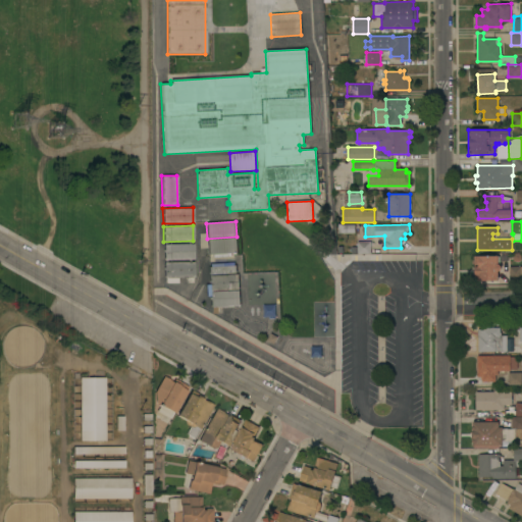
[(208,255),(207,239),(237,238),(237,253),(208,255)]
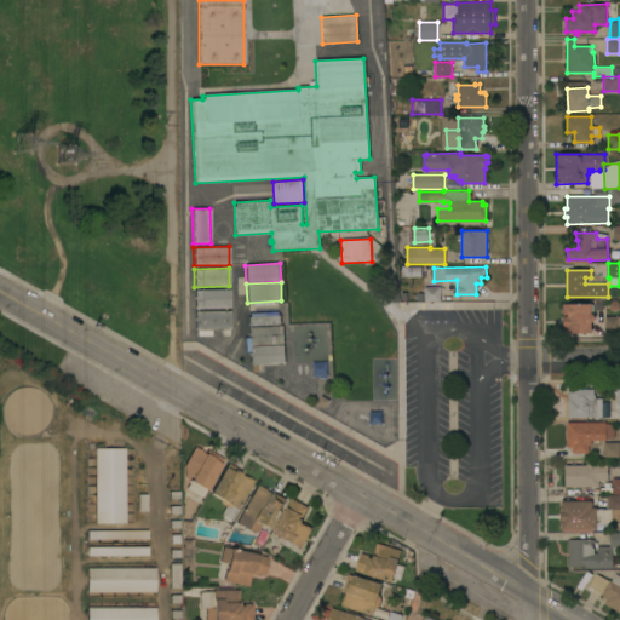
[(440,287),(440,300),(424,300),(424,287),(440,287)]
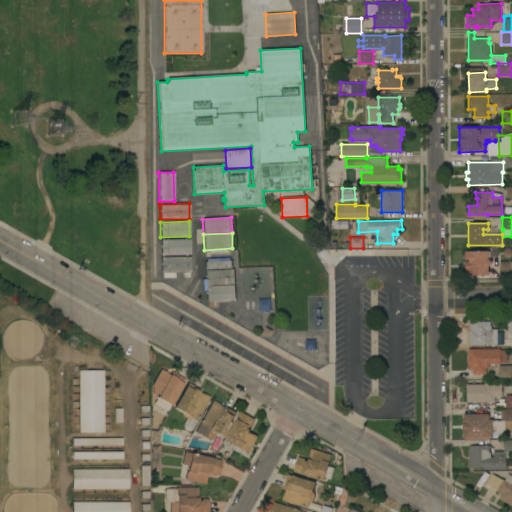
[(189,239),(190,254),(161,255),(160,240),(189,239)]
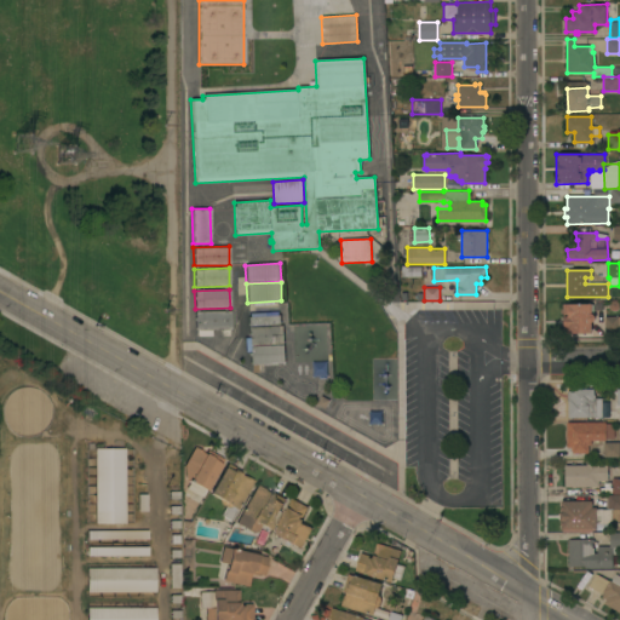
[(563,304),(591,303),(591,305),(593,305),(593,314),(595,314),(595,322),(591,322),(591,333),(567,333),(567,327),(564,327),(564,317),(563,317),(563,304)]
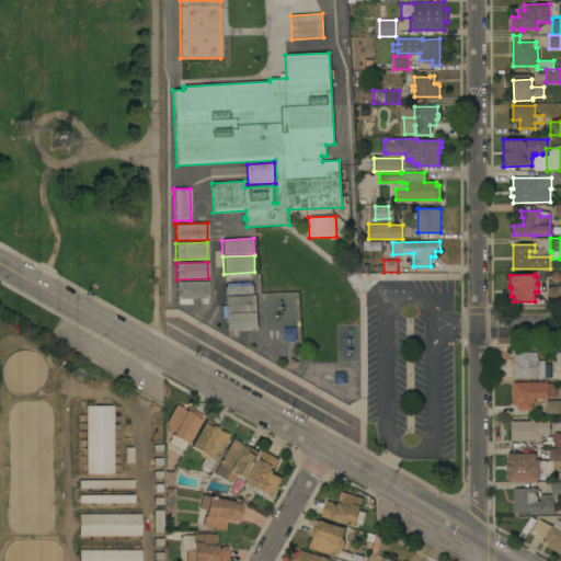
[(208,282),(208,298),(207,298),(207,304),(201,304),(199,298),(191,298),(191,304),(178,304),(178,298),(176,298),(176,283),(208,282)]
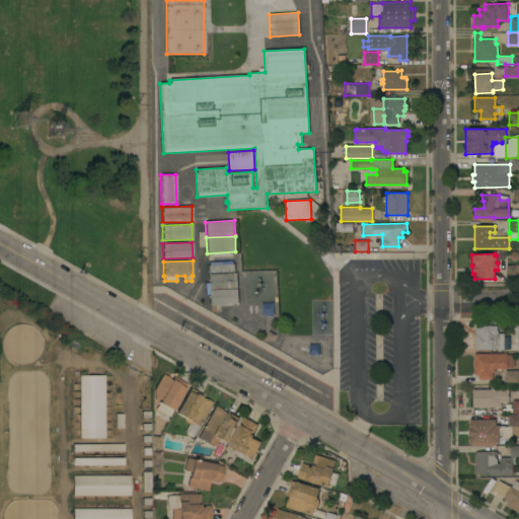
[(235,264),(235,271),(207,273),(207,265),(235,264)]
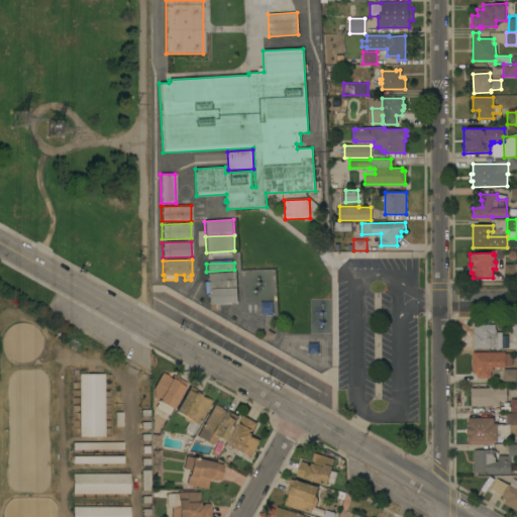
[(504,264),(516,264),(516,276),(504,276),(504,264)]
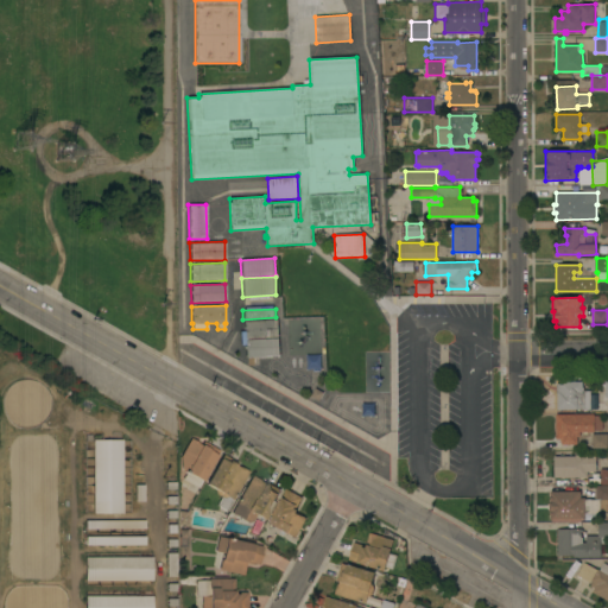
[(279,337),(244,339),(244,321),(278,320),(279,337)]
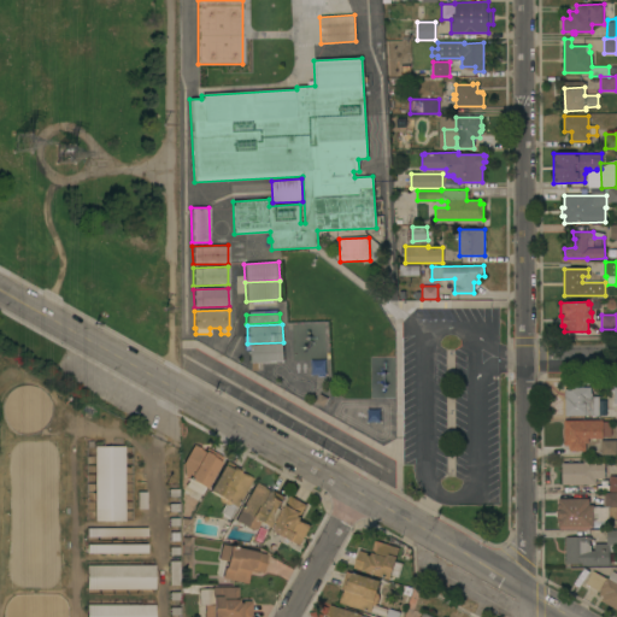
[(283,362),(256,363),(257,370),(250,370),(250,363),(248,363),(248,345),(283,344),(283,362)]
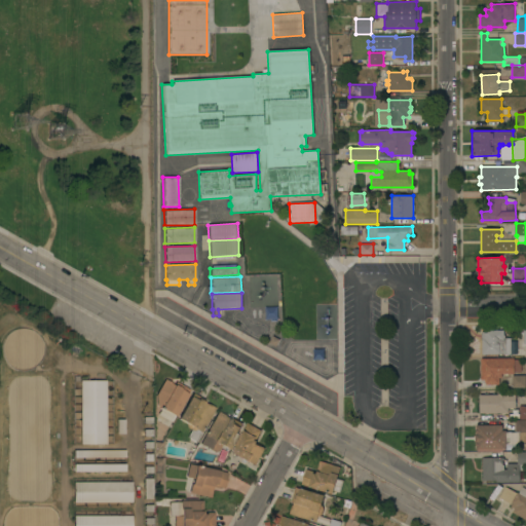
[(511,354),(482,354),(482,332),(484,332),(484,330),(503,330),(503,335),(504,335),(504,338),(511,338),(511,354)]
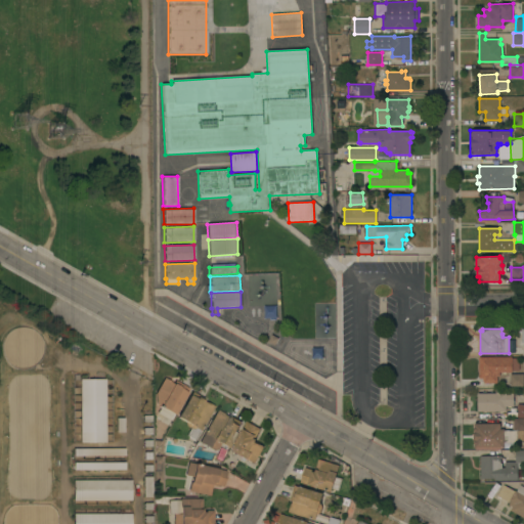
[(519,359),(519,370),(512,370),(512,372),(500,372),(500,377),(497,377),(497,382),(485,382),(485,380),(482,380),(482,378),(480,378),(480,357),(512,356),(512,359),(519,359)]
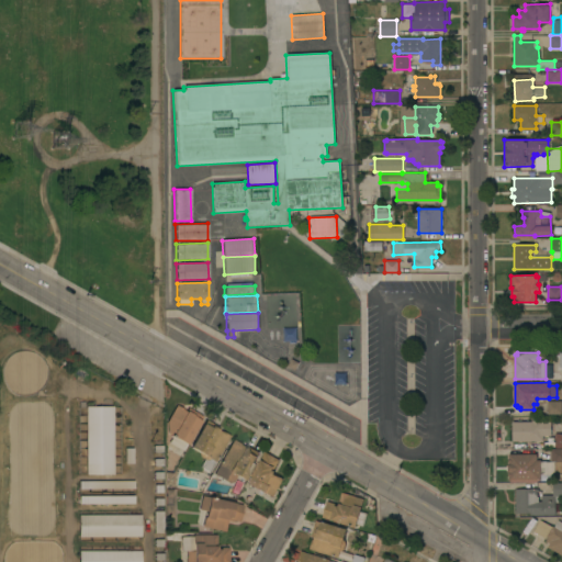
[(561,401),(561,414),(548,414),(547,401),(561,401)]
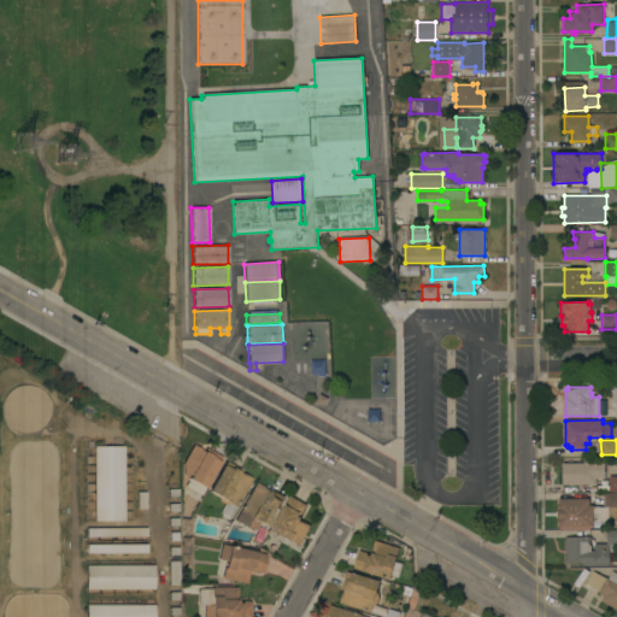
[(193,445),(200,448),(199,450),(204,452),(204,451),(211,454),(211,457),(219,462),(205,488),(204,487),(200,495),(184,487),(188,479),(183,476),(182,463),(193,445)]
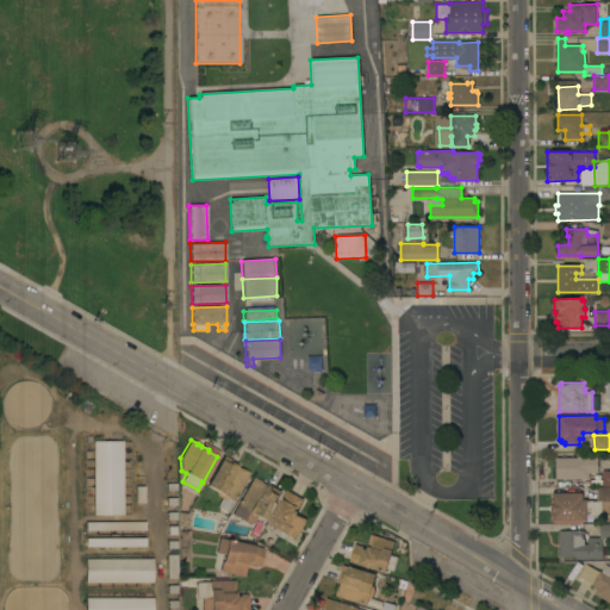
[(123,515),(94,515),(93,441),(123,441),(123,515)]
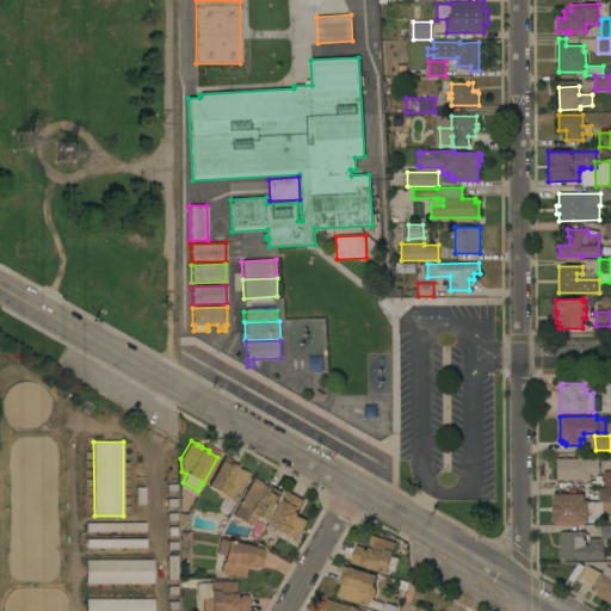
[(557,480),(556,458),(578,458),(578,454),(586,454),(586,458),(599,458),(599,474),(590,474),(590,480),(557,480)]
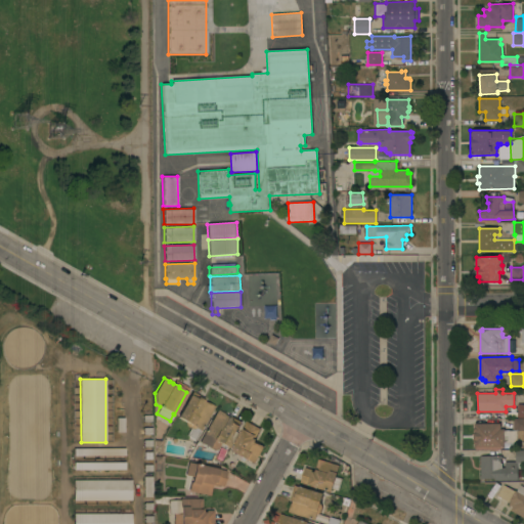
[(201,431),(200,430),(194,440),(186,436),(190,428),(186,427),(185,422),(177,418),(191,391),(206,399),(205,401),(214,406),(201,431)]
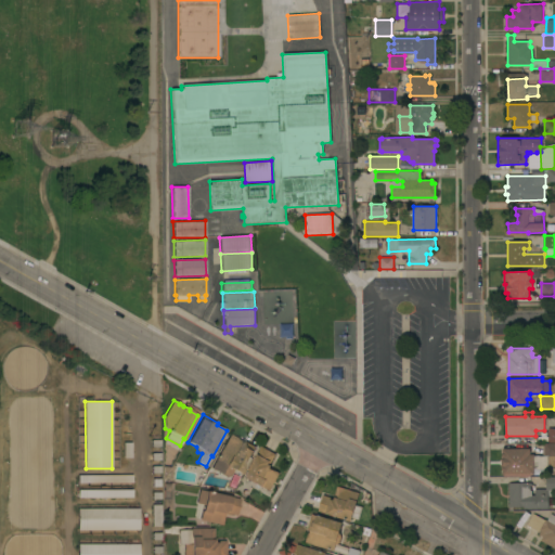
[(230,434),(235,437),(235,438),(246,444),(245,446),(254,451),(241,474),(233,469),(230,476),(227,477),(220,474),(221,474),(211,468),(230,434)]
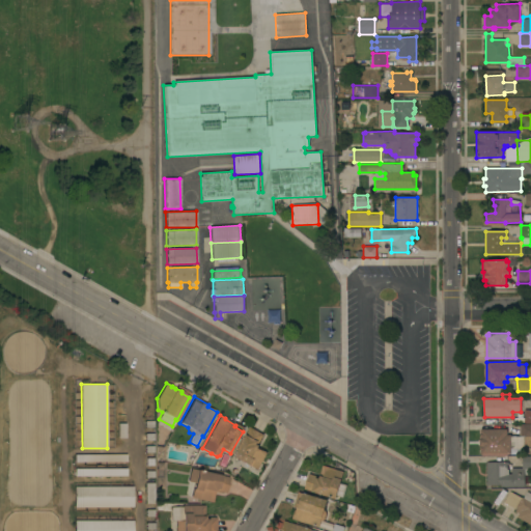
[(480,453),(480,429),(506,429),(506,430),(507,430),(507,432),(506,432),(506,435),(510,435),(510,437),(520,437),(519,425),(521,425),(521,424),(530,424),(530,450),(525,450),(525,451),(510,451),(510,453),(480,453)]
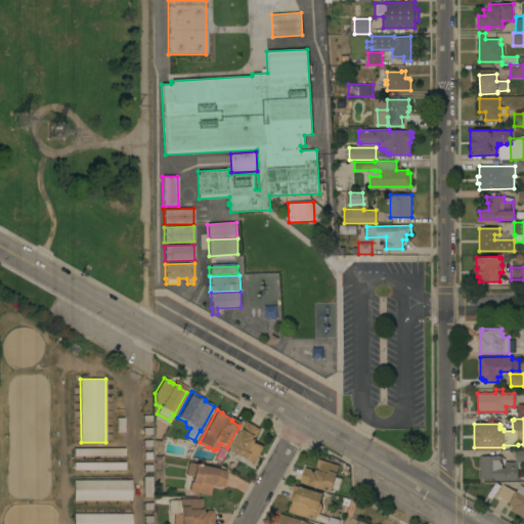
[(260,429),(255,439),(256,439),(255,442),(264,447),(255,464),(230,450),(247,422),(260,429)]
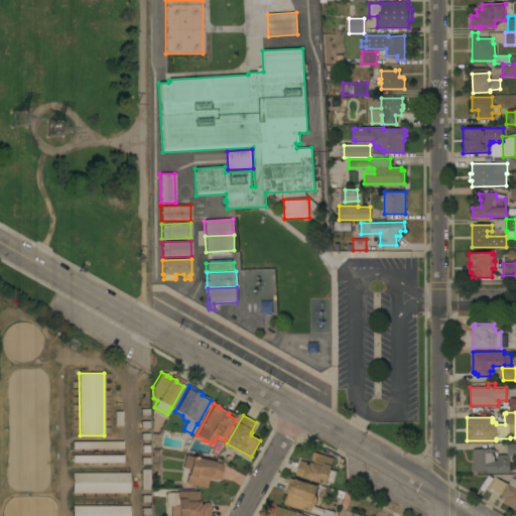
[(149,432),(149,439),(141,440),(141,432),(149,432)]
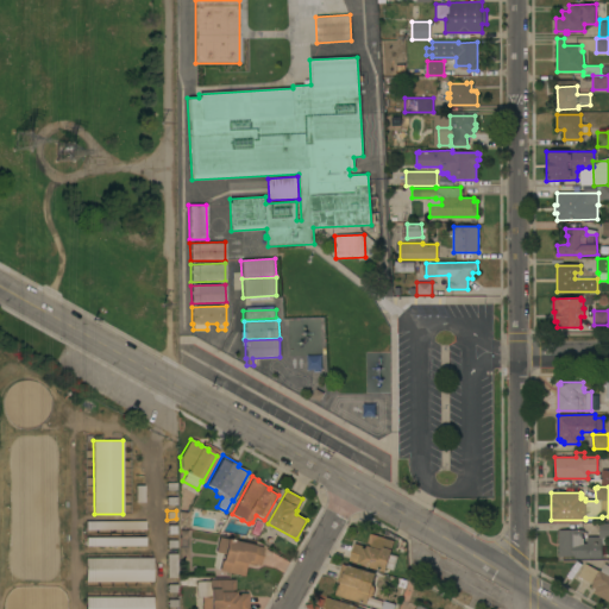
[(86,529),(86,520),(145,520),(145,529),(86,529)]
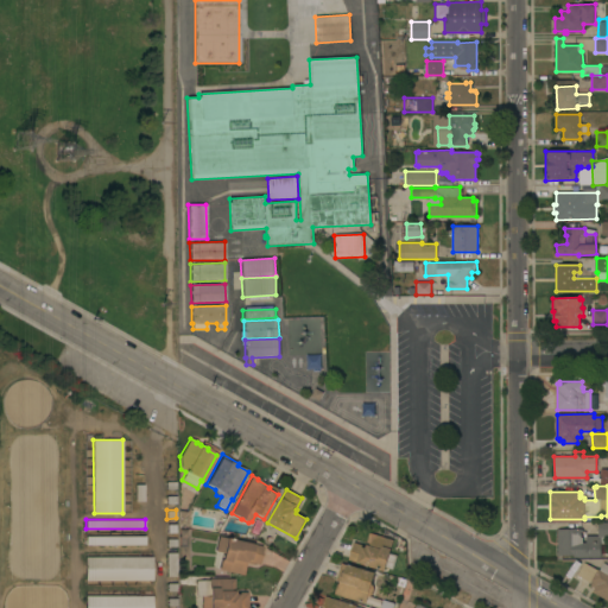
[(607,523),(607,544),(601,544),(601,545),(607,545),(607,553),(601,553),(601,557),(574,557),(574,555),(558,556),(557,529),(581,529),(581,536),(597,536),(597,523),(607,523)]
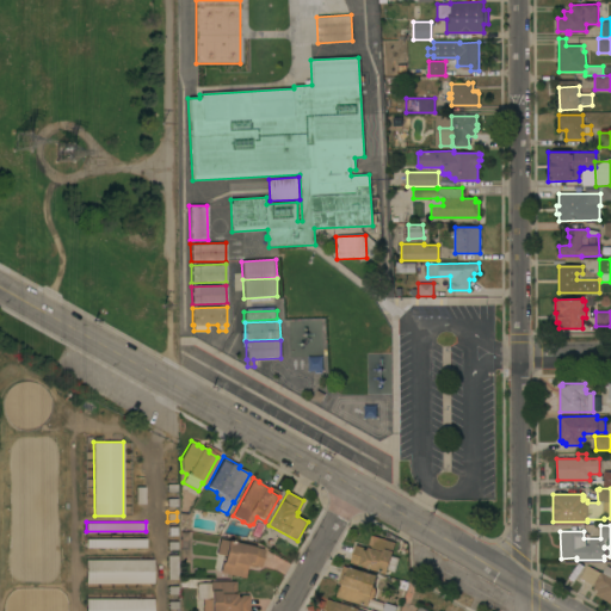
[(395,543),(386,574),(350,563),(355,544),(365,548),(365,549),(366,550),(371,535),(395,543)]
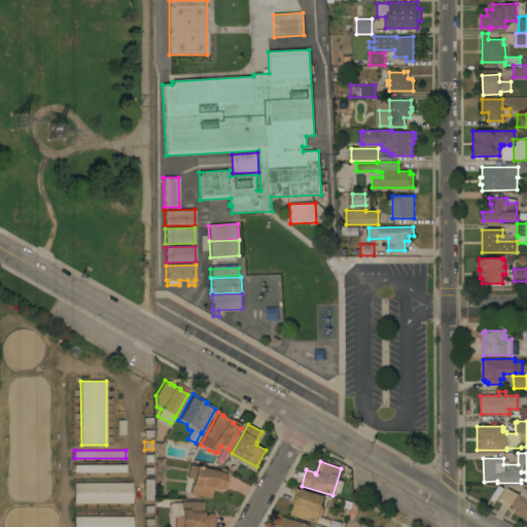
[(189,494),(192,479),(186,478),(188,464),(227,473),(224,489),(213,487),(210,498),(189,494)]
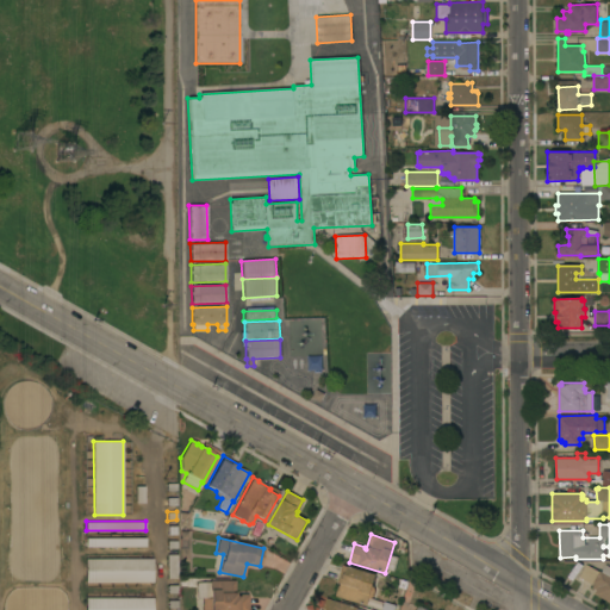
[(86,582),(86,559),(153,559),(153,582),(86,582)]
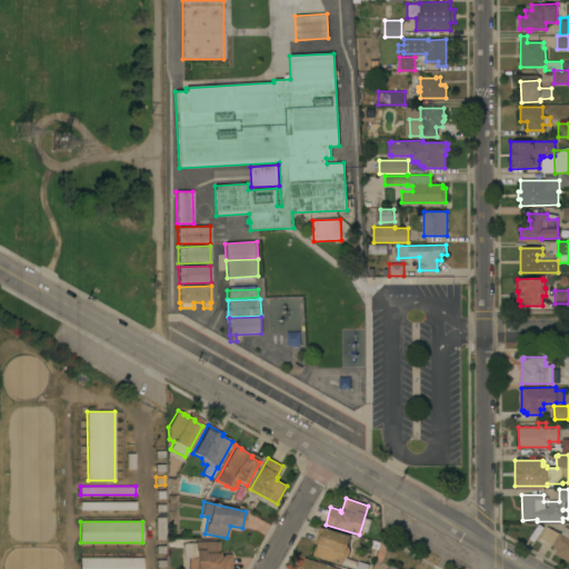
[(547,526),(560,533),(565,527),(568,529),(568,562),(555,553),(557,551),(552,548),(555,545),(552,543),(551,546),(540,539),(547,526)]
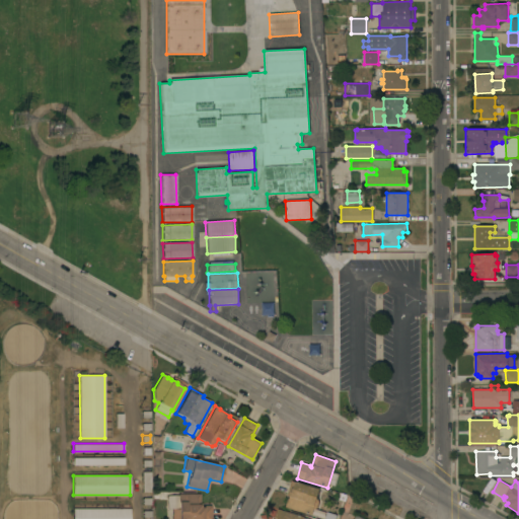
[(285,507),(288,498),(289,499),(290,496),(287,495),(291,480),(295,483),(296,482),(320,489),(317,499),(319,502),(317,508),(313,509),(312,515),(285,507)]
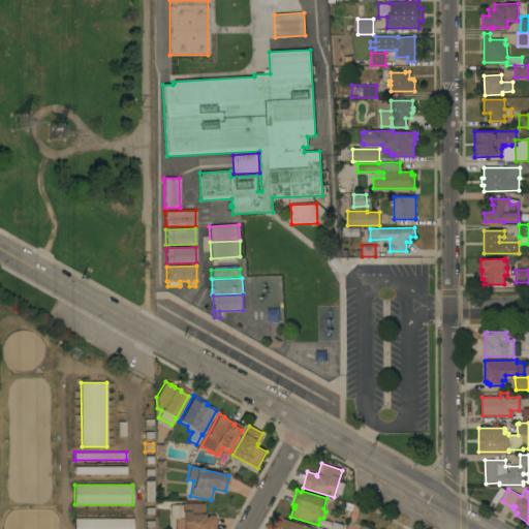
[(204,503),(204,516),(215,516),(215,528),(175,528),(175,519),(182,519),(182,503),(204,503)]
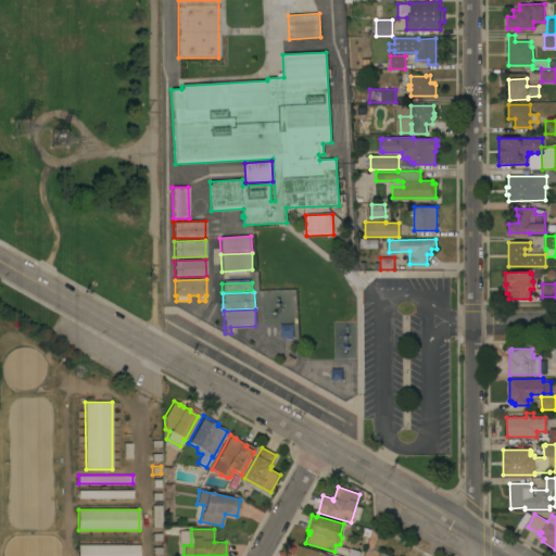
[(139,555),(77,555),(77,545),(139,544),(139,555)]
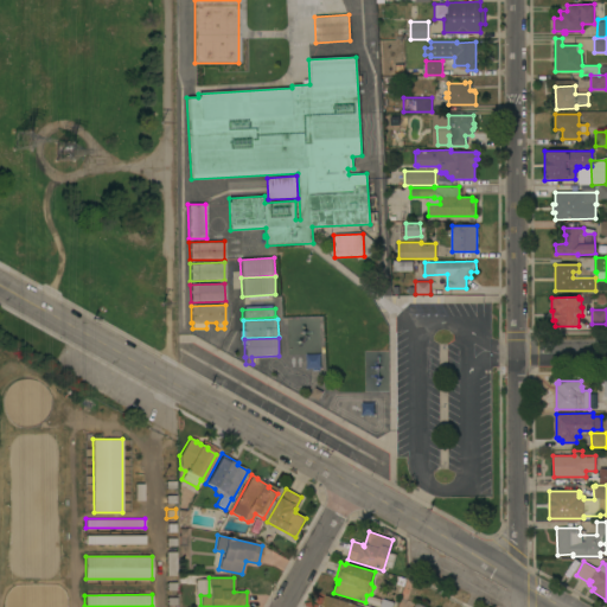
[(356,605),(355,606),(321,606),(323,606),(321,606),(325,595),(356,605)]
